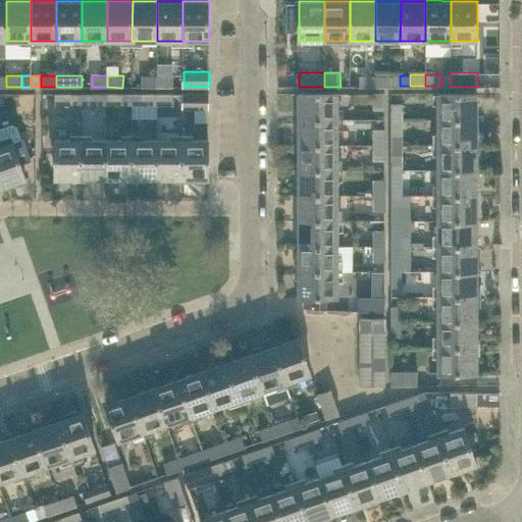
[(142,87),(157,87),(157,75),(142,75),(142,87)]
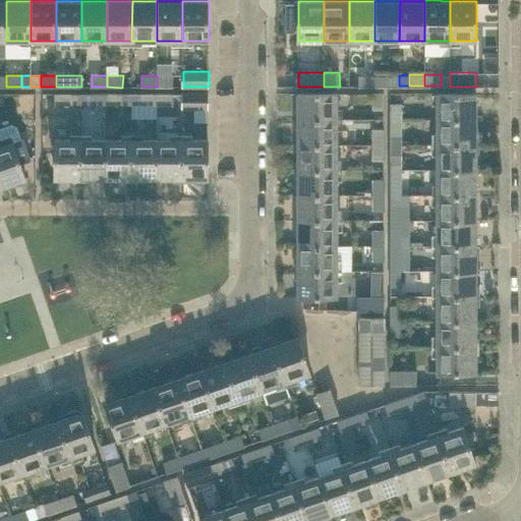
[(157,87),(173,87),(173,75),(157,75),(157,87)]
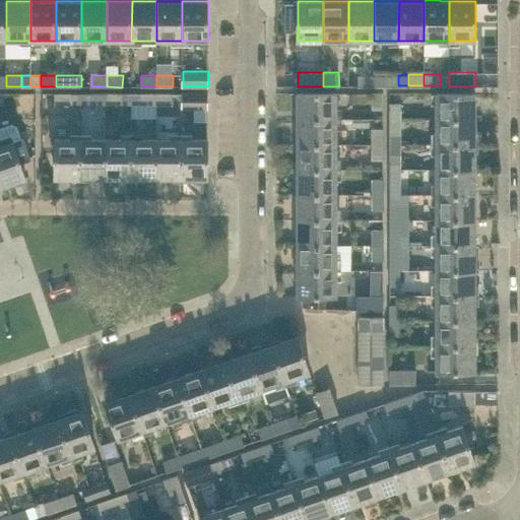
[(374,85),(374,75),(358,75),(359,85),(374,85)]
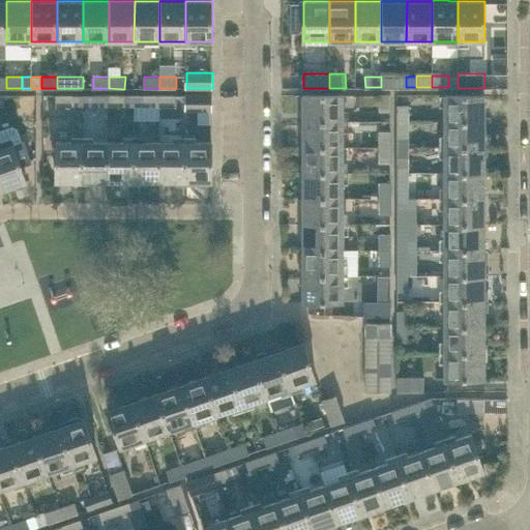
[(381,77),(381,87),(396,87),(396,77),(381,77)]
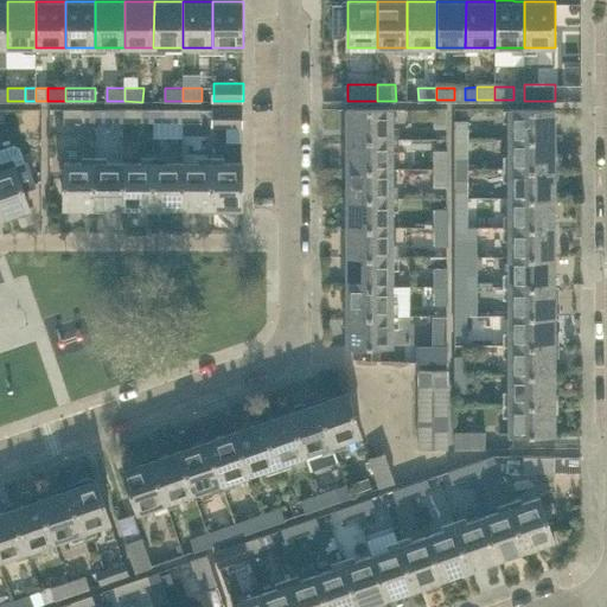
[(454,100),(465,100),(465,88),(454,88),(454,100)]
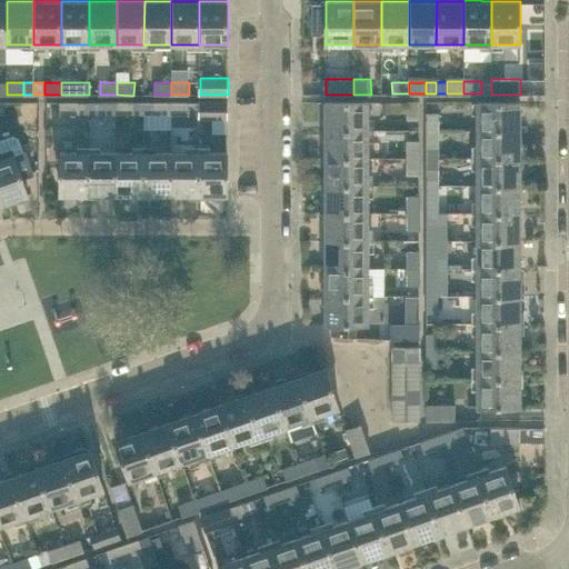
[(60,113),(78,113),(78,101),(60,101),(60,113)]
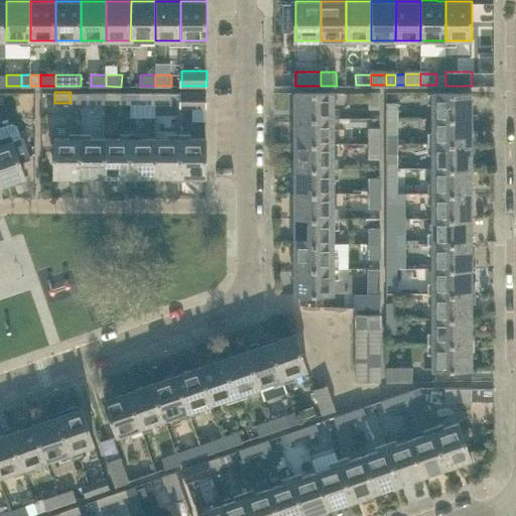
[(81,102),(81,92),(71,92),(71,103),(81,102)]
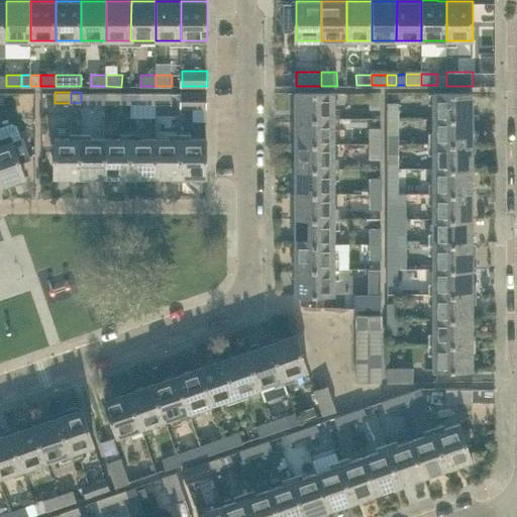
[(91,102),(91,92),(81,92),(81,102),(91,102)]
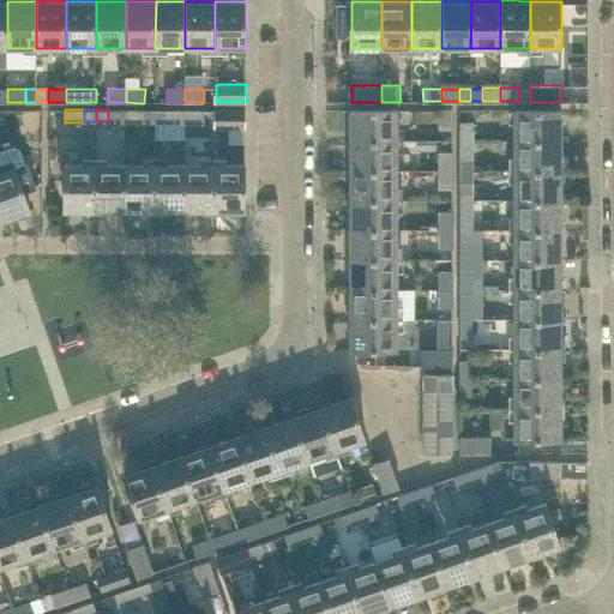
[(126,121),(126,109),(108,109),(108,121),(126,121)]
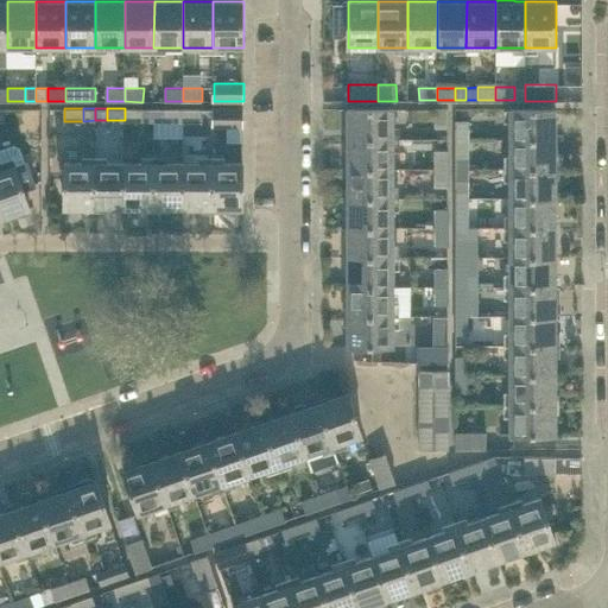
[(143,120),(143,108),(125,108),(125,120),(143,120)]
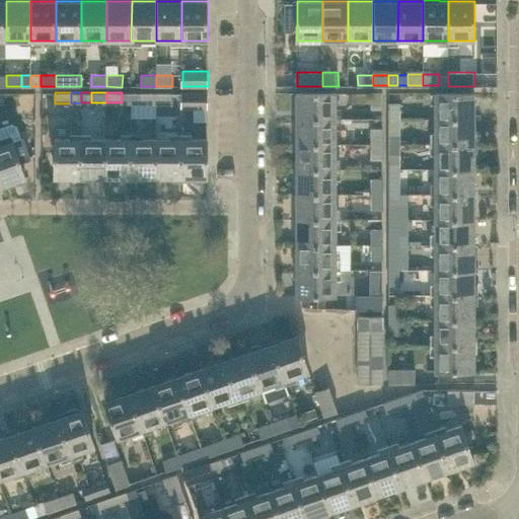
[(122,102),(131,102),(131,92),(122,92),(122,102)]
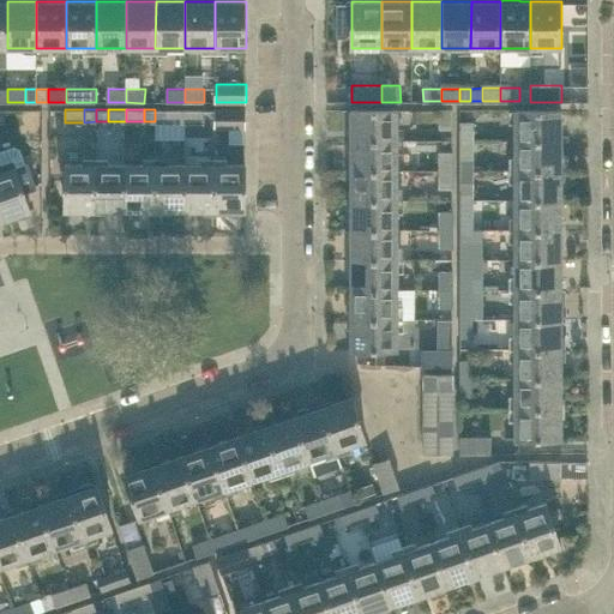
[(155,121),(167,121),(167,109),(155,109),(155,121)]
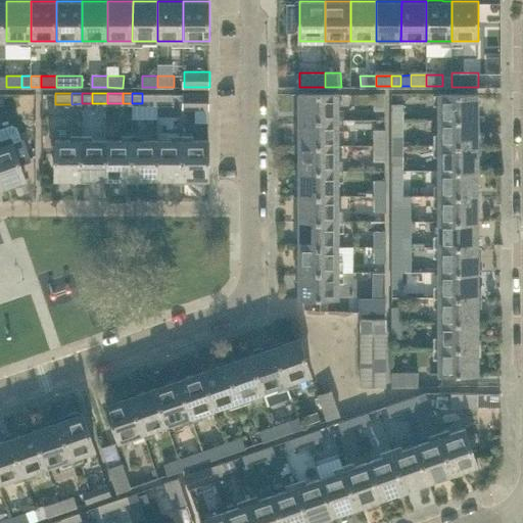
[(157,103),(157,93),(142,93),(142,103),(157,103)]
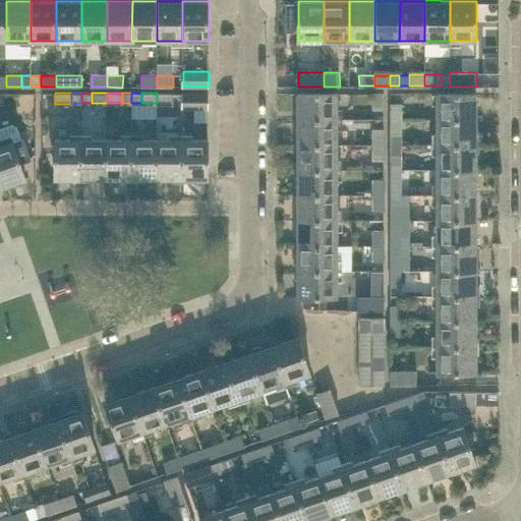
[(173,104),(173,93),(157,93),(157,103),(173,104)]
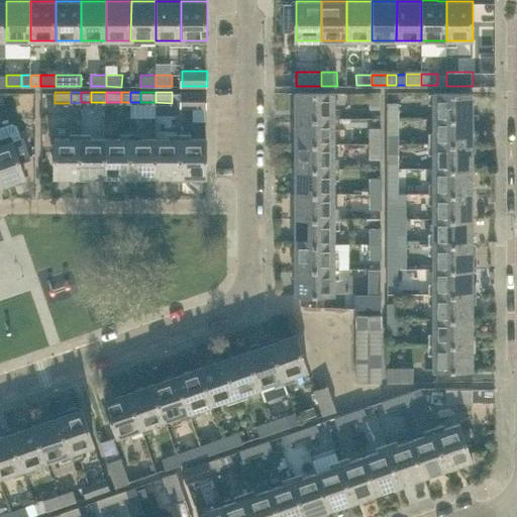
[(207,108),(207,92),(181,92),(181,107),(207,108)]
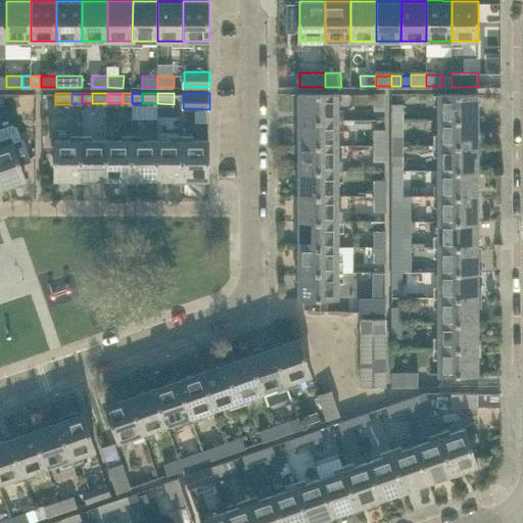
[(299,120),(338,120),(338,93),(299,93),(299,120)]
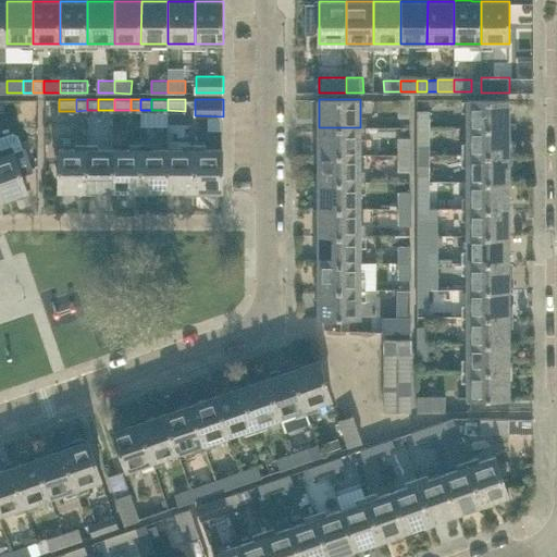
[(411,116),(411,99),(399,99),(400,116),(411,116)]
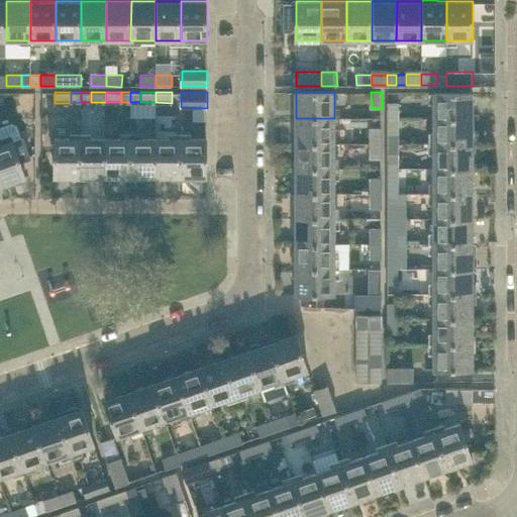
[(434,118),(473,118),(473,92),(434,92),(434,118)]
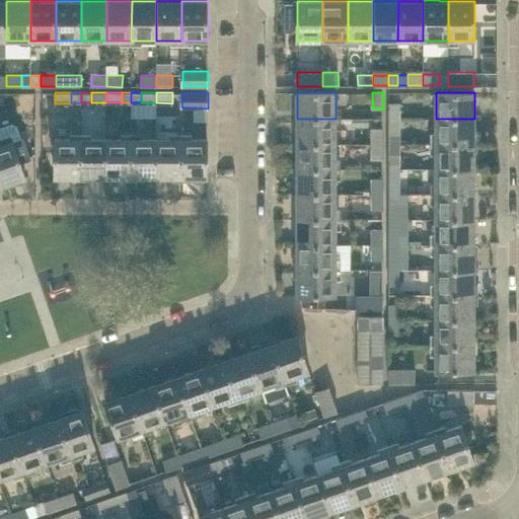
[(389,119),(399,119),(399,103),(389,103),(389,119)]
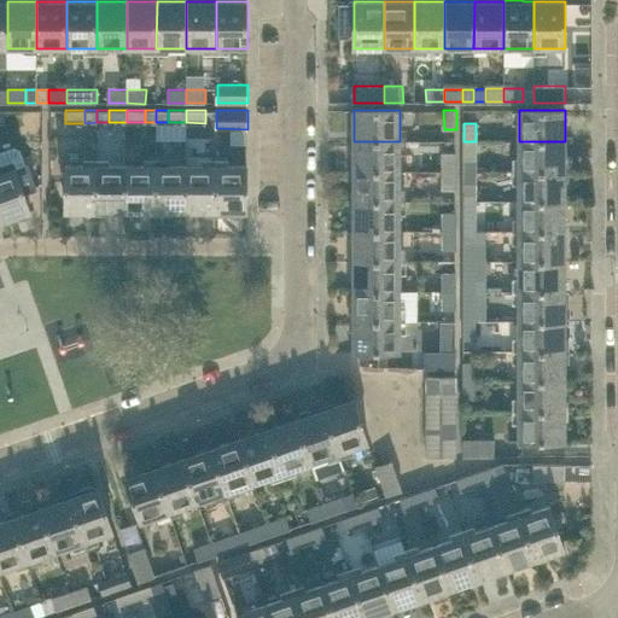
[(354,173),(400,173),(400,141),(354,141),(354,173)]
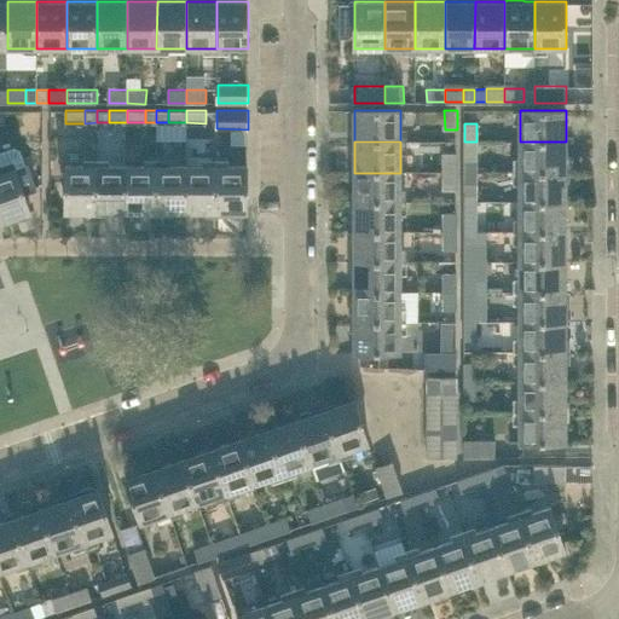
[(476,142),(464,142),(464,160),(476,160),(476,142)]
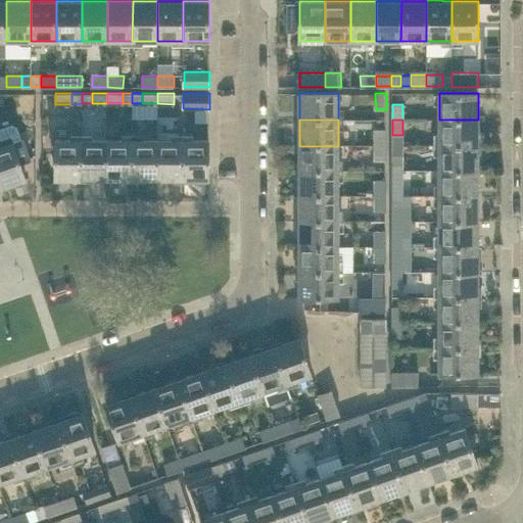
[(478,144),(478,120),(439,120),(439,144),(478,144)]
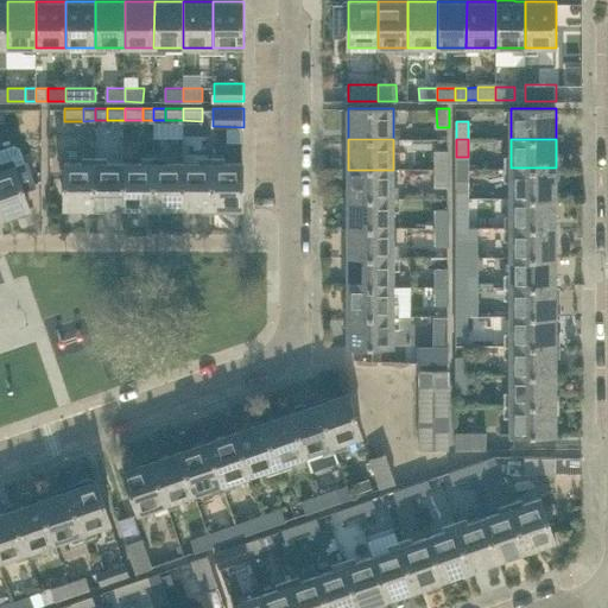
[(437,169),(449,168),(449,151),(437,151),(437,169)]
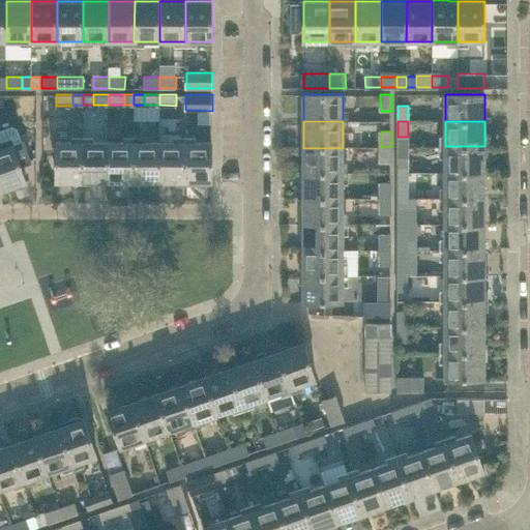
[(83,142),(82,142),(56,142),(56,181),(83,181),(83,142)]
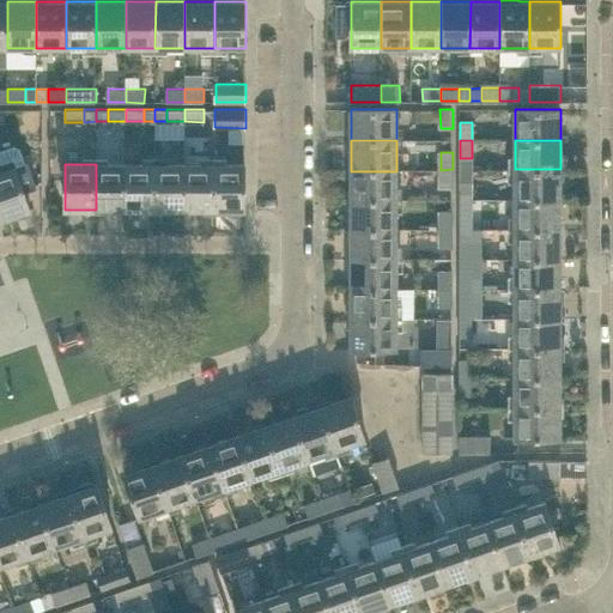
[(126,210),(126,164),(96,164),(96,210),(126,210)]
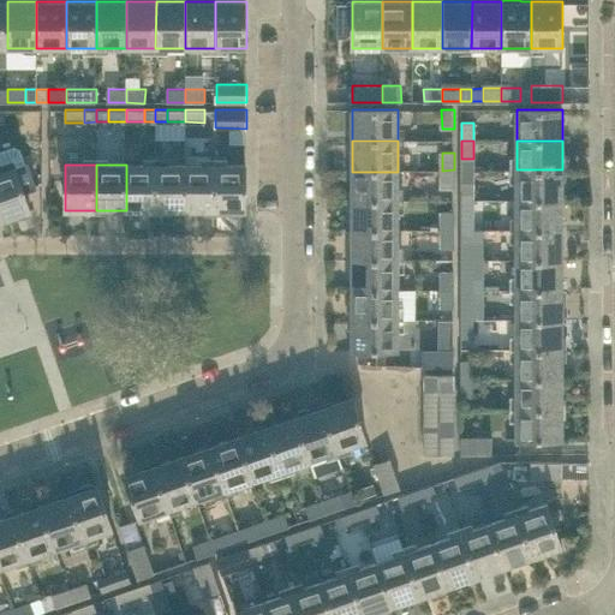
[(155,210),(155,165),(126,165),(126,210),(155,210)]
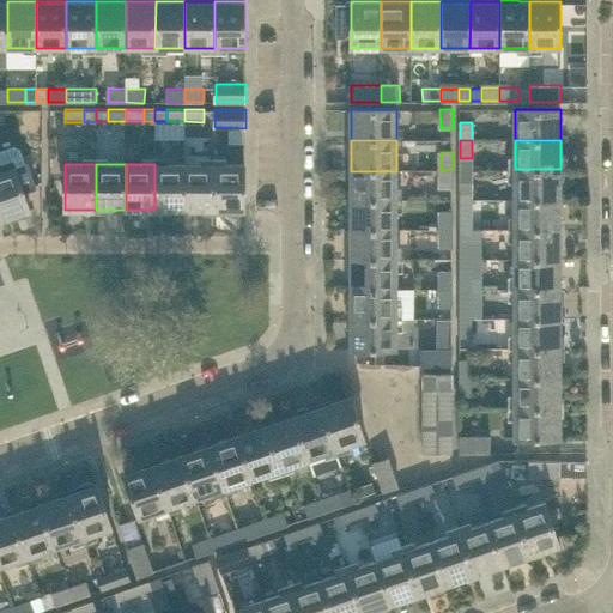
[(184,210),(184,164),(155,164),(155,210),(184,210)]
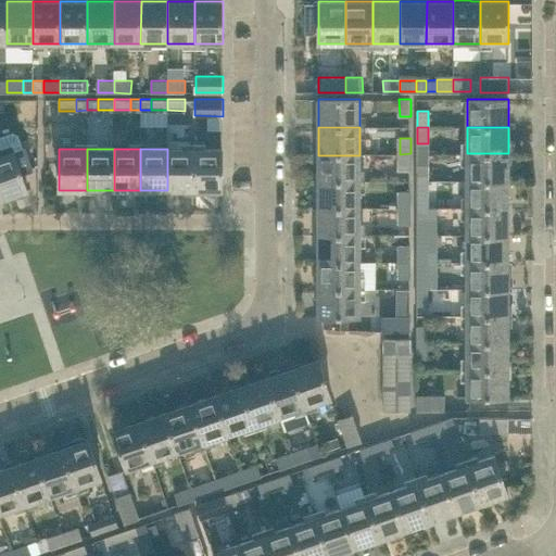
[(194,190),(194,149),(167,149),(167,190),(194,190)]
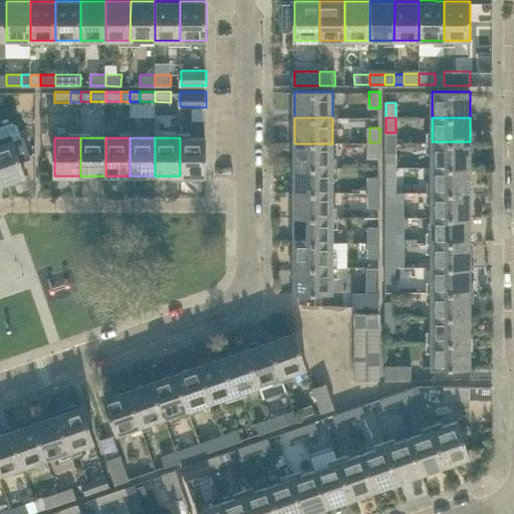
[(206,138),(180,138),(180,176),(191,176),(193,178),(203,178),(204,176),(206,176),(206,138)]
